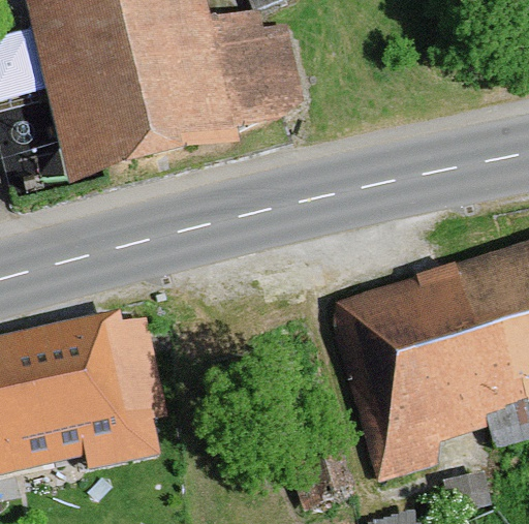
[(26,0),(68,183),(240,145),(237,131),(309,113),(287,22),(265,26),(259,9),(211,18),(206,0),(26,0)]
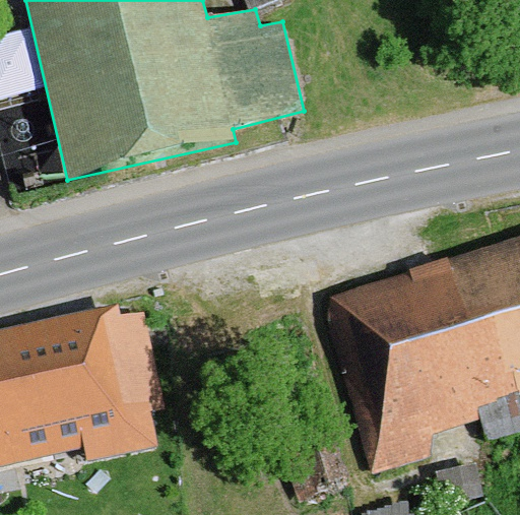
[(244,0),(248,9),(270,0),(244,0)]
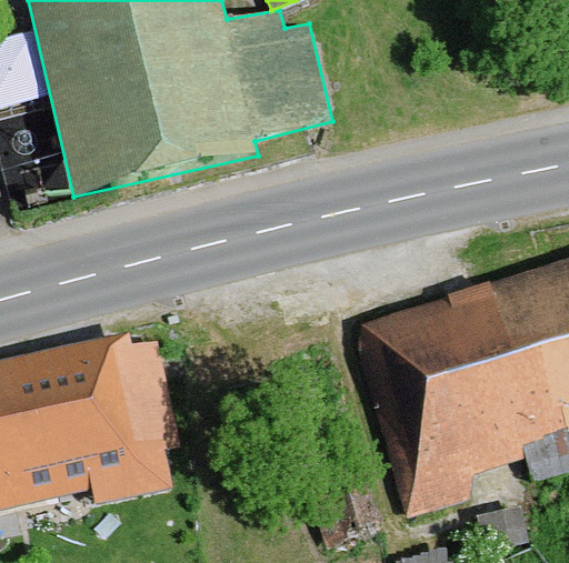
[(357,350),(405,518),(472,496),(475,475),(525,458),(531,482),(568,470),(568,257),(537,268),(361,324),(357,350)]
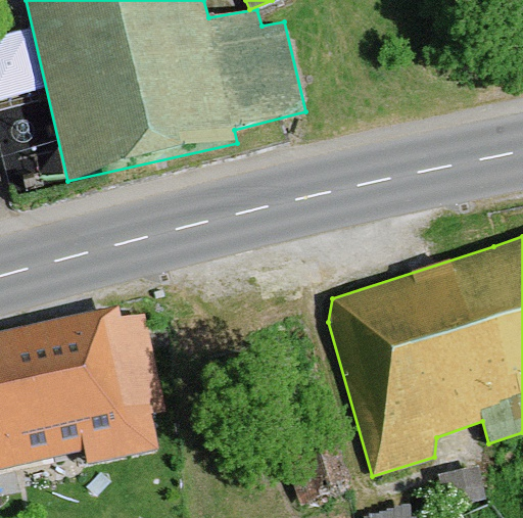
[(159,449),(151,412),(165,410),(145,312),(121,317),(120,307),(6,331),(0,332),(0,469),(84,450),(87,465),(159,449)]
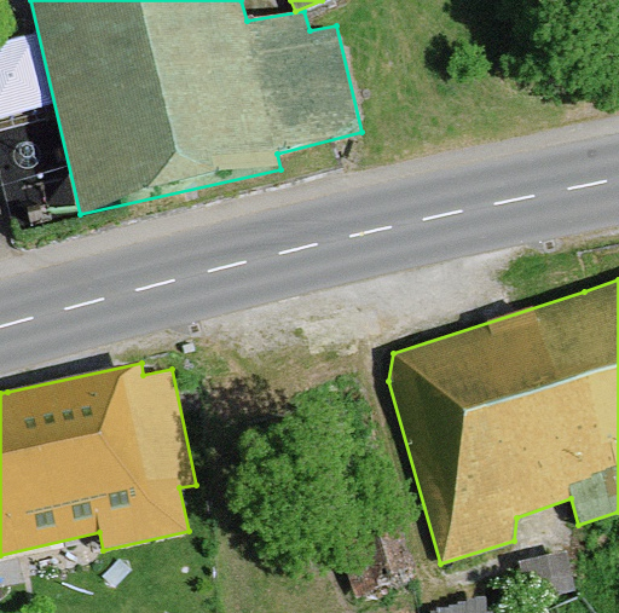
[(441,591),(443,612),(490,612),(489,589),(441,591)]
